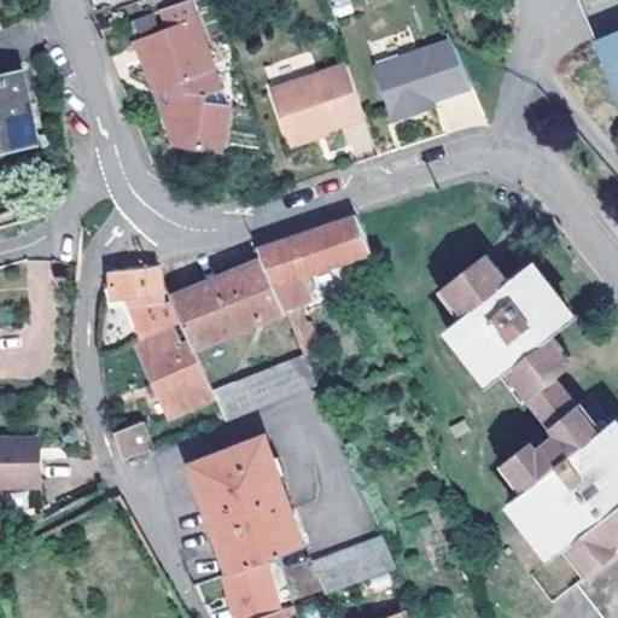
[(197,16),(191,0),(185,0),(158,10),(165,27),(197,16)]
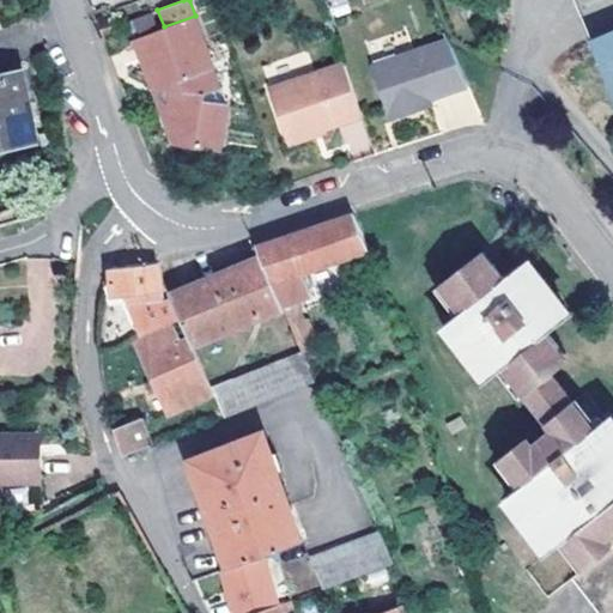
[(612,0),(575,0),(581,14),(612,2),(612,0)]
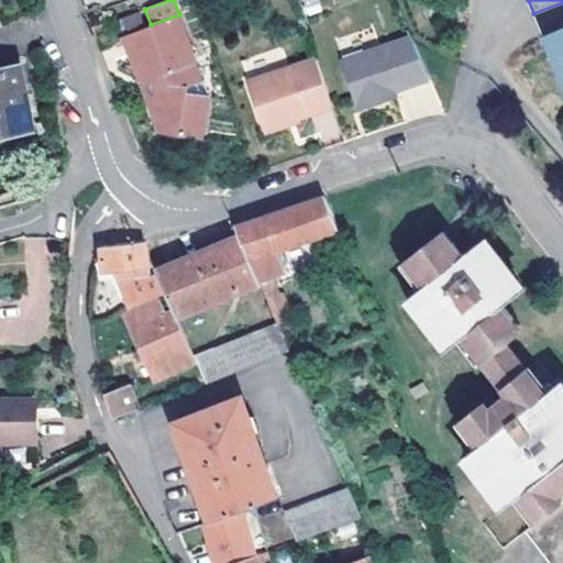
[(192,46),(179,14),(151,24),(127,34),(144,79),(159,80),(156,110),(164,129),(189,133),(190,128),(207,130),(213,95),(192,91),(191,87),(205,83),(190,47),(192,46)]
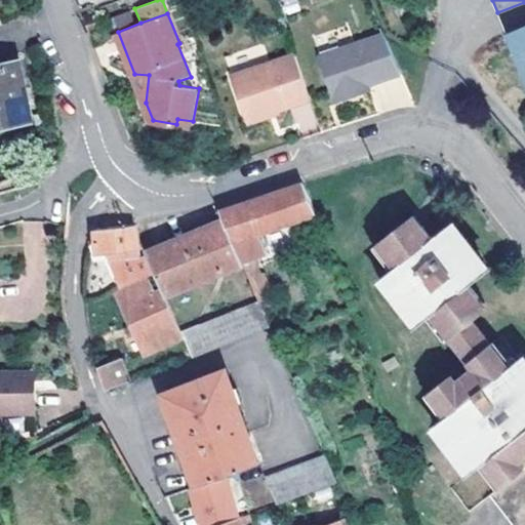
[(401,75),(382,34),(318,56),(334,103),(356,95),(355,90),(368,86),(401,75)]
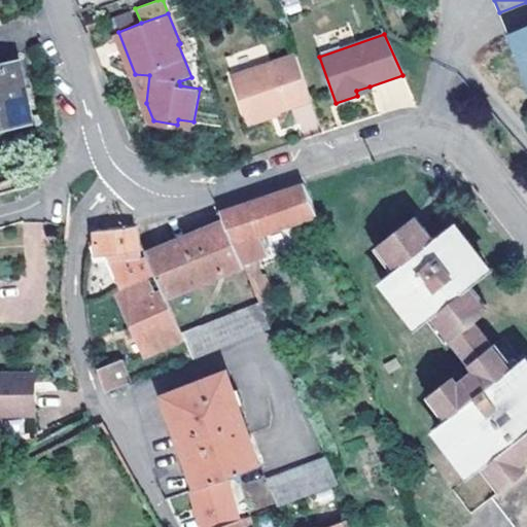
[(312,100),(296,55),(234,78),(249,120),(280,109),(281,112),(312,100)]
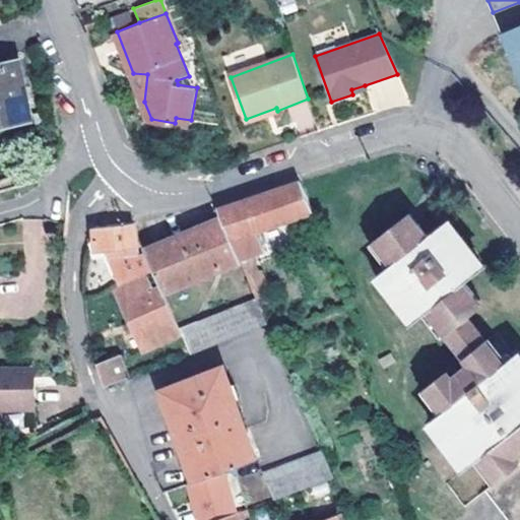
[(0,128),(26,124),(19,84),(25,83),(22,62),(0,65),(0,128)]
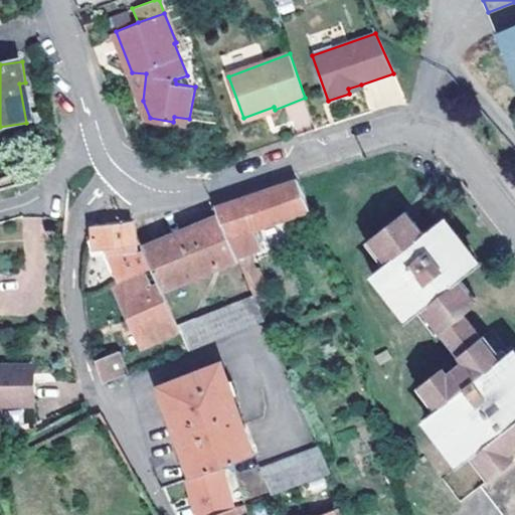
[(146,73),(132,72),(143,101),(146,73)]
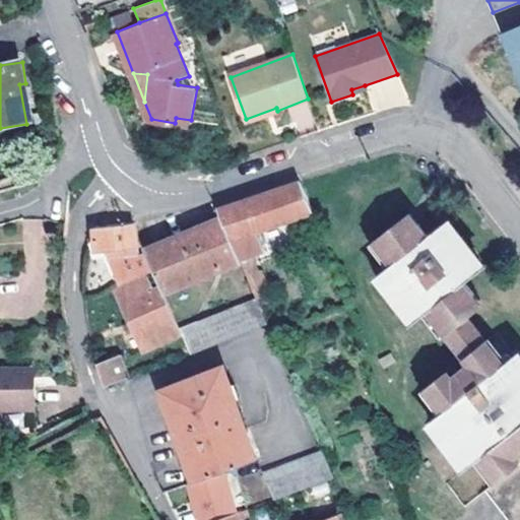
[(26,124),(34,124),(25,83),(19,84),(26,124)]
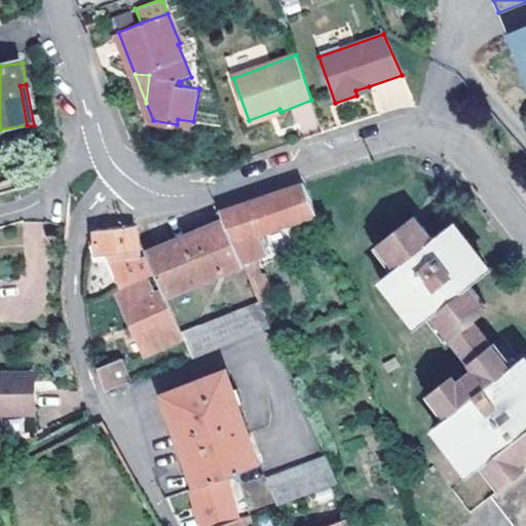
[(369,86),(355,90),(357,96),(371,90),(369,86)]
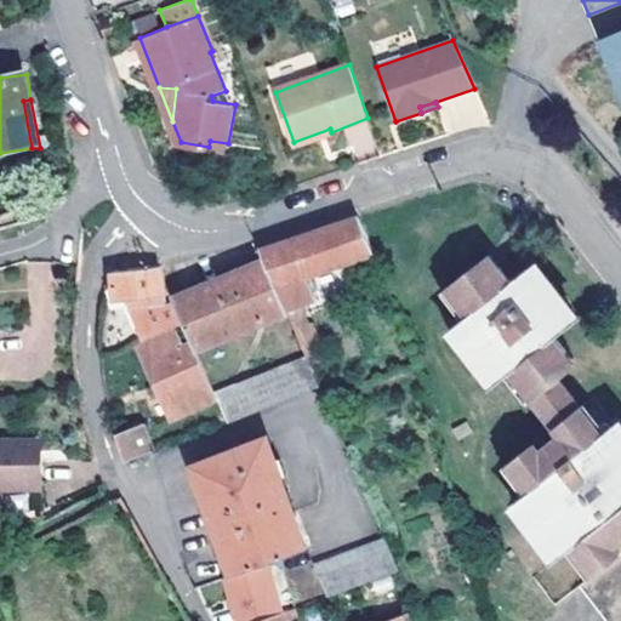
[(332,136),(331,132),(330,129),(294,142),(296,149),(332,136)]
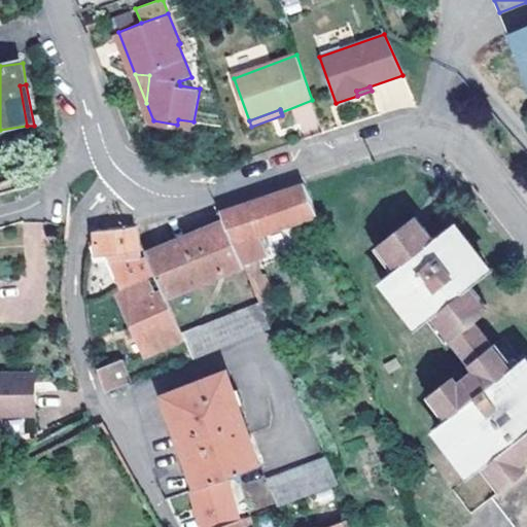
[(223,222),(242,266),(243,267),(258,303),(259,305),(268,301),(252,264),(259,260),(250,237),(315,214),(305,185),(280,192),(219,212),(223,222)]
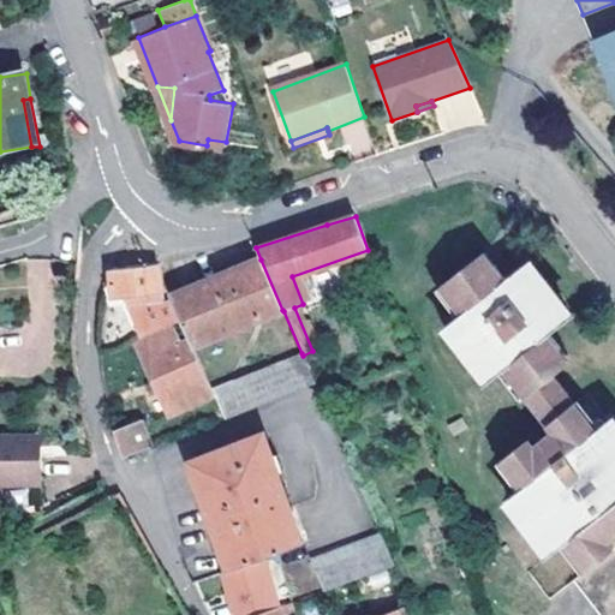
[(487,246),(481,251),(485,257),(493,264),(497,261),(487,246)]
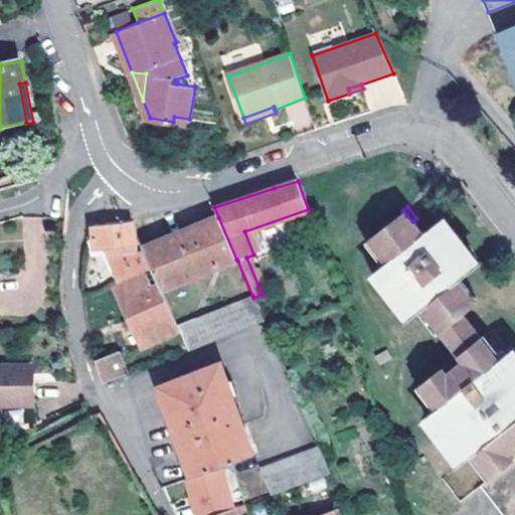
[(514,514),(514,379),(514,380),(512,377),(506,368),(514,361),(514,355),(509,348),(497,357),(462,312),(473,303),(464,292),(469,288),(461,277),(478,263),(466,246),(464,248),(453,236),(456,233),(443,217),(425,230),(416,218),(412,221),(406,215),(402,210),(372,233),(390,256),(384,262),(374,270),(387,287),(390,285),(395,292),(413,314),(417,311),(456,359),(440,372),(437,368),(417,383),(435,404),(430,408),(424,413),(436,427),(438,425),(450,442),(448,444),(461,460),(466,456),(474,450),(489,470),(483,476),(478,479),(506,514),(514,514)]
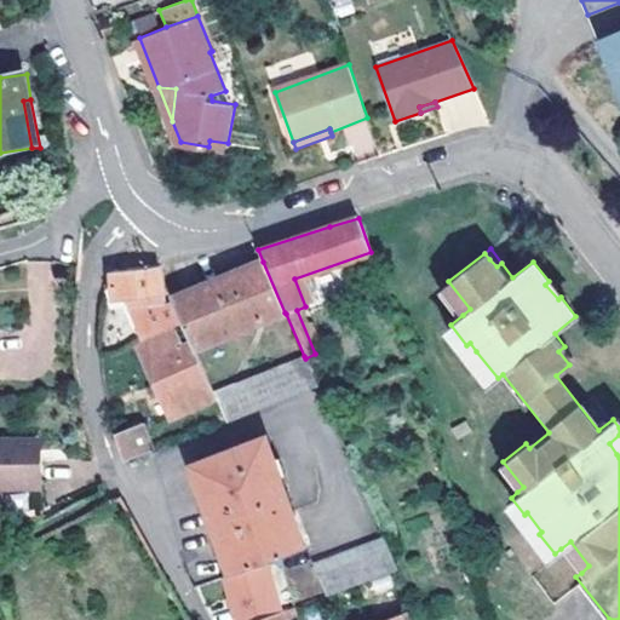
[(263,262),(231,274),(234,282),(228,285),(222,287),(218,279),(172,296),(174,302),(176,303),(183,320),(184,323),(191,340),(194,346),(285,313),(263,262)]
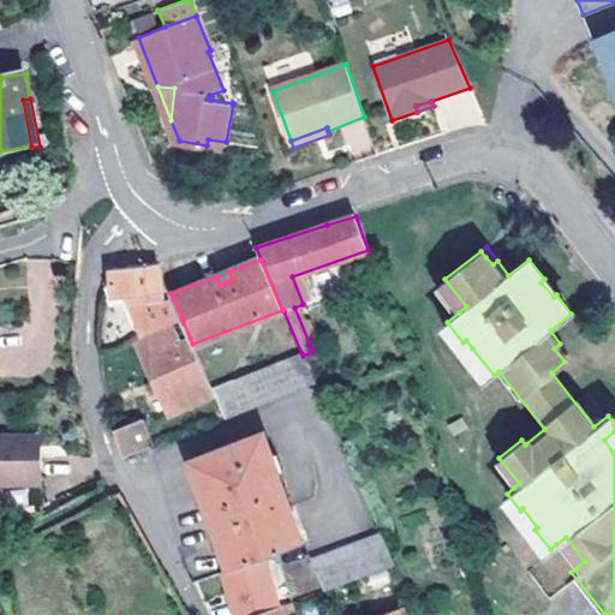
[(130,306),(173,299),(171,293),(168,287),(160,287),(156,263),(109,269),(114,296),(127,294),(130,306)]
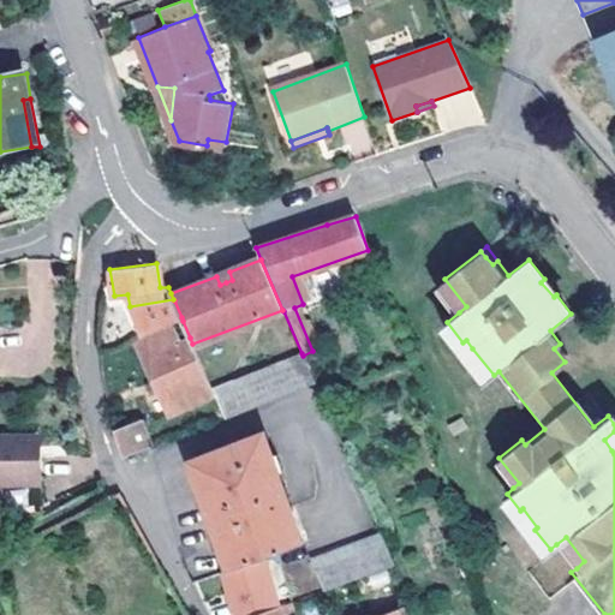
[(232,280),(230,272),(216,276),(220,285),(226,282),(232,280)]
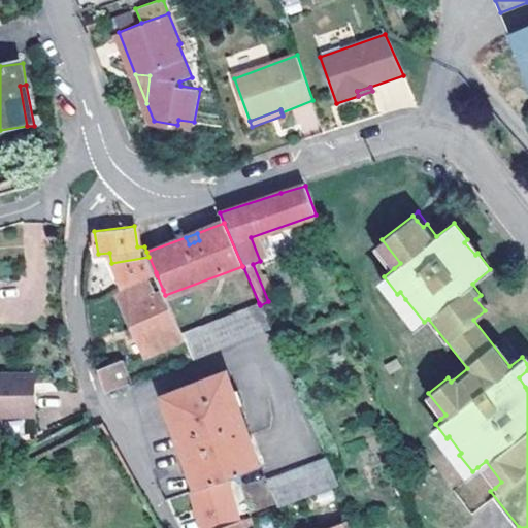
[(475,255),(477,253),(481,251),(469,237),(467,239),(464,242),(475,255)]
